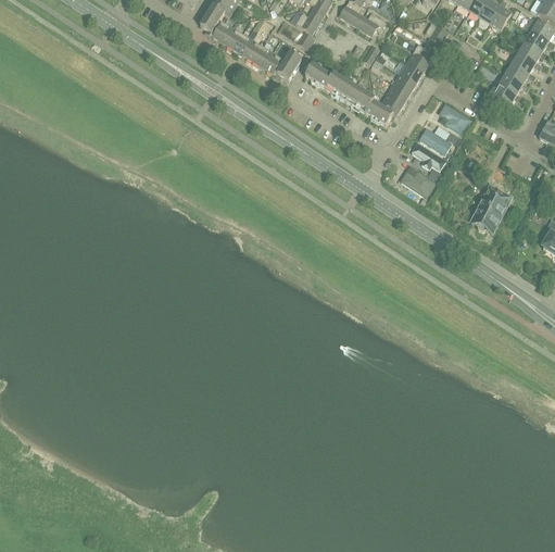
[(228,15),(235,5),(226,0),(215,0),(212,5),(223,12),(228,15)]
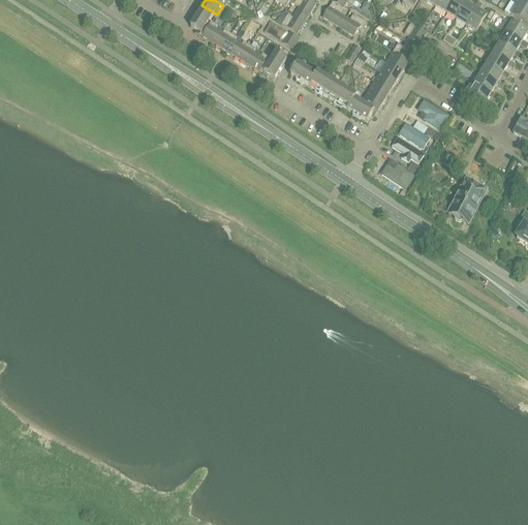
[(315,0),(293,0),(293,1),(299,4),(296,9),(306,16),(315,0)]
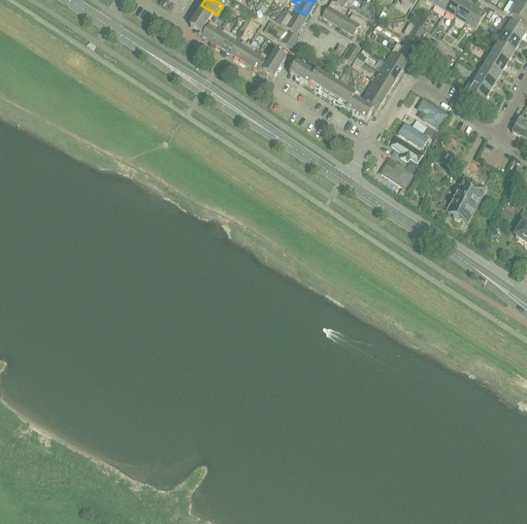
[(338,10),(340,5),(332,0),(330,0),(322,14),(336,24),(343,13),(338,10)]
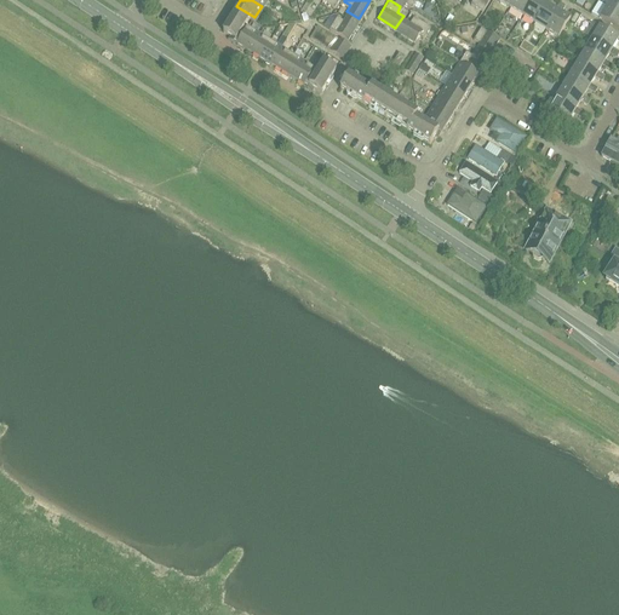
[(511,0),(509,4),(521,11),(528,0),(511,0)]
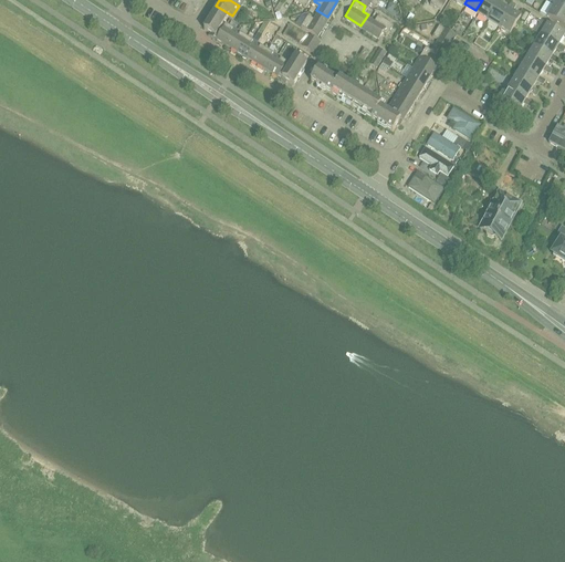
[(482,0),(475,10),(487,17),(497,0),(482,0)]
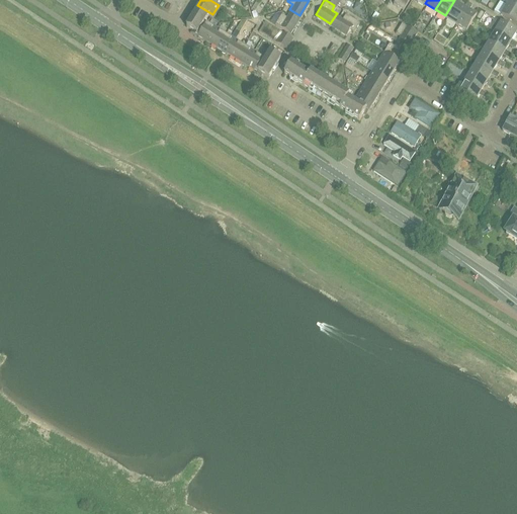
[(463,4),(458,1),(458,0),(454,0),(445,15),(455,21),(465,5),(463,4)]
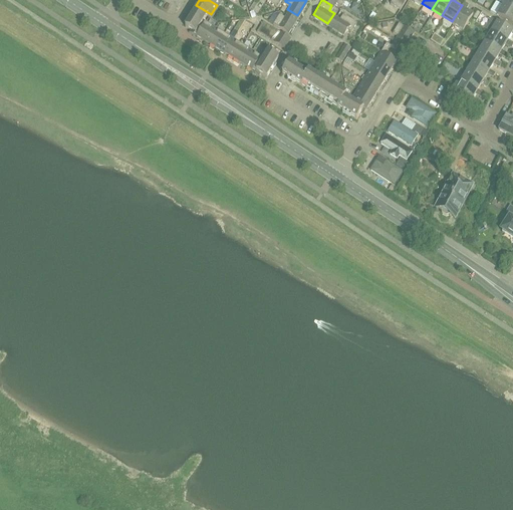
[(462,28),(470,15),(472,12),(465,7),(468,1),(466,0),(462,0),(460,4),(462,5),(452,21),(462,28)]
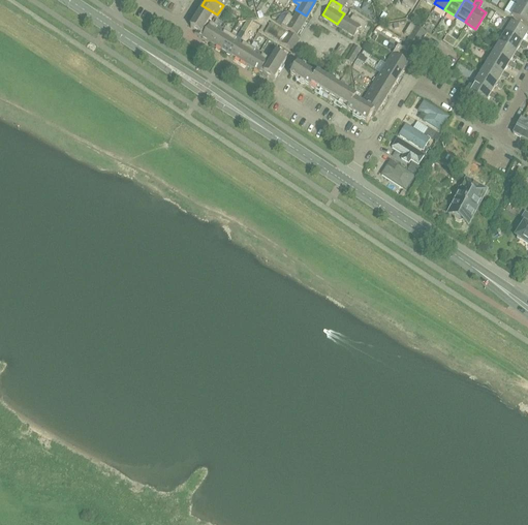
[(518,0),(517,2),(527,8),(527,0),(518,0)]
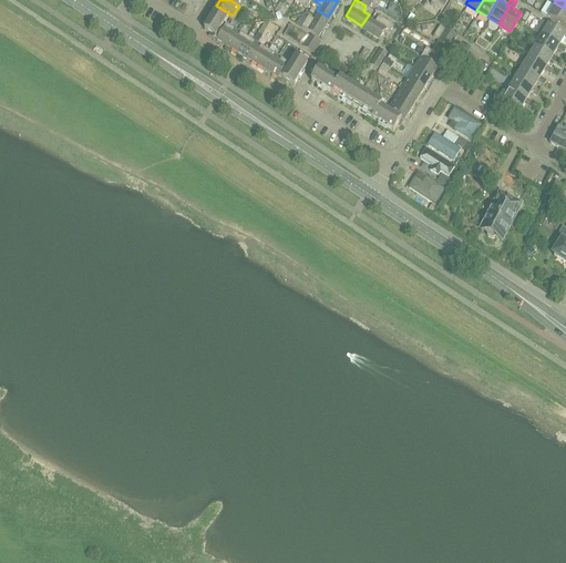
[(565,23),(565,21),(565,9),(554,2),(547,13),(565,23)]
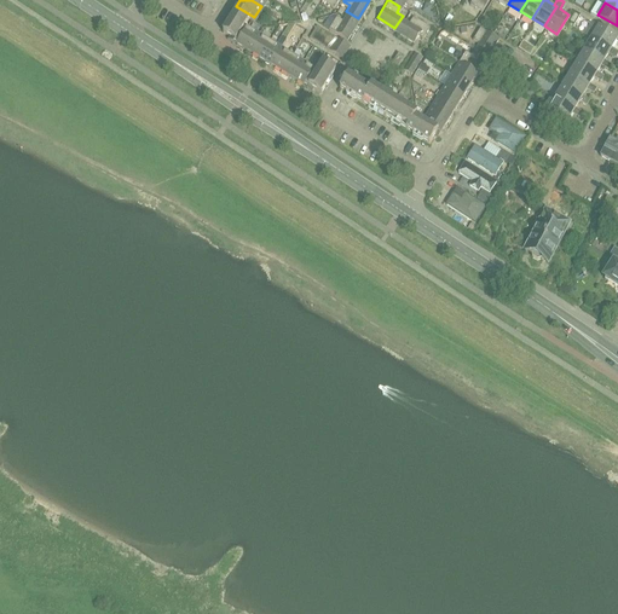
[(241,27),(248,13),(236,6),(227,18),(241,27)]
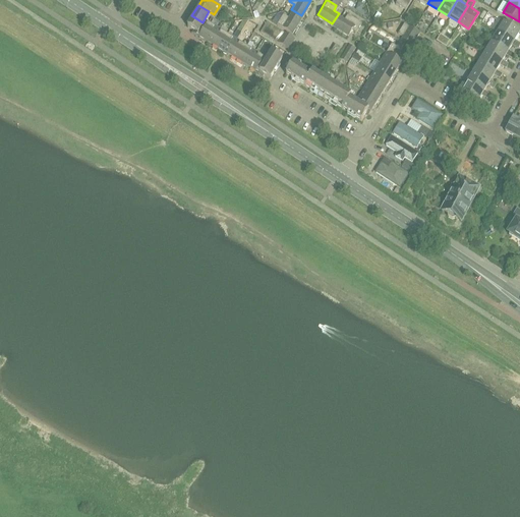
[(276,21),(291,31),(301,15),(291,9),(288,14),(282,10),(276,21)]
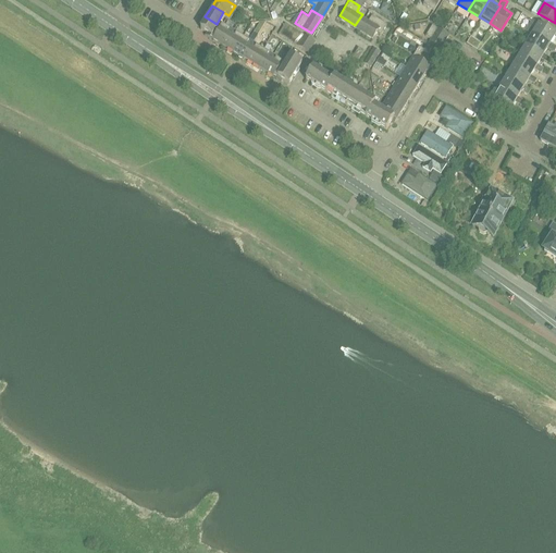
[(367,17),(362,14),(355,25),(371,35),(375,28),(380,32),(386,21),(371,12),(367,17)]
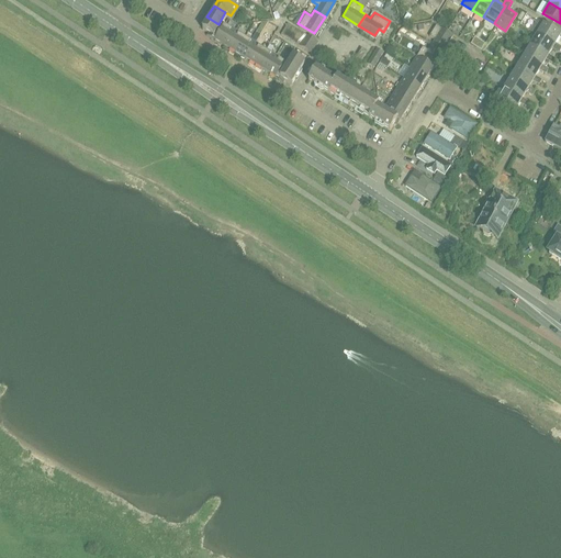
[(206,32),(212,35),(219,24),(206,17),(201,25),(208,30),(206,32)]
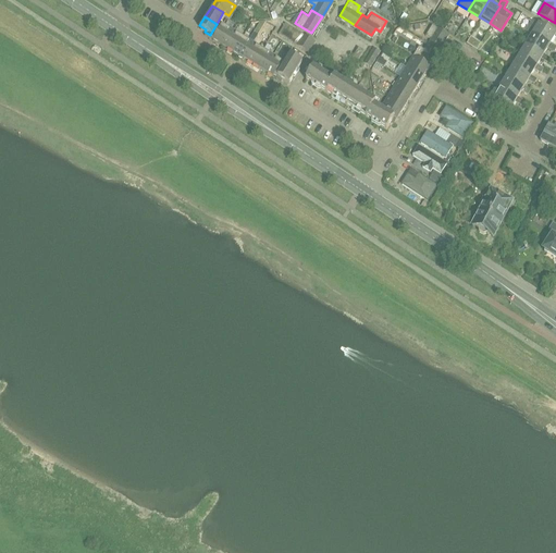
[(222,20),(212,36),(222,42),(233,26),(222,20)]
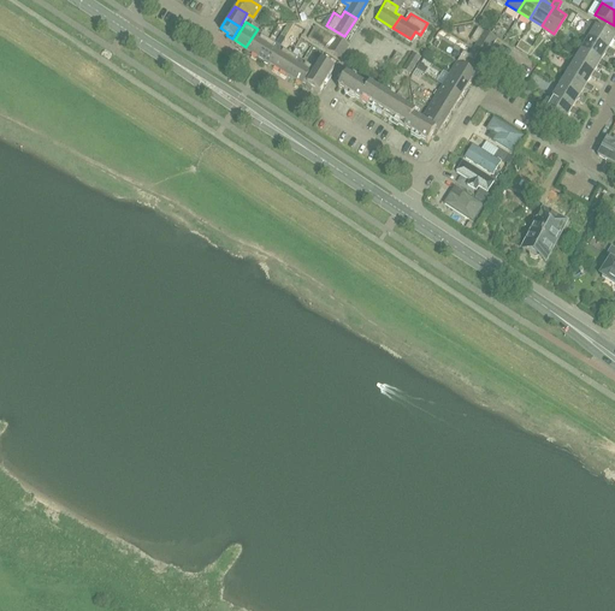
[(339,54),(348,42),(314,22),(307,34),(339,54)]
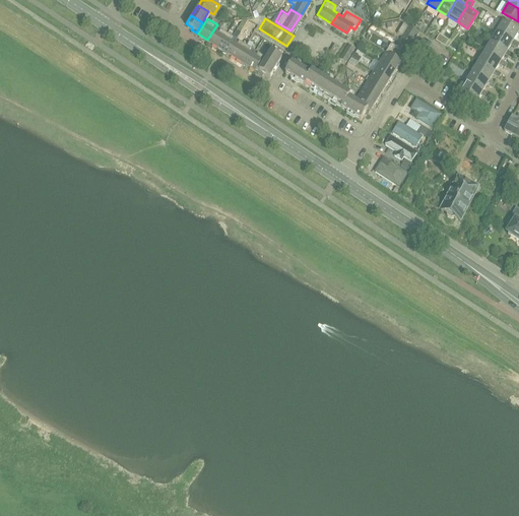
[(512,39),(513,37),(516,31),(518,33),(518,26),(518,28),(502,18),(496,29),(512,39)]
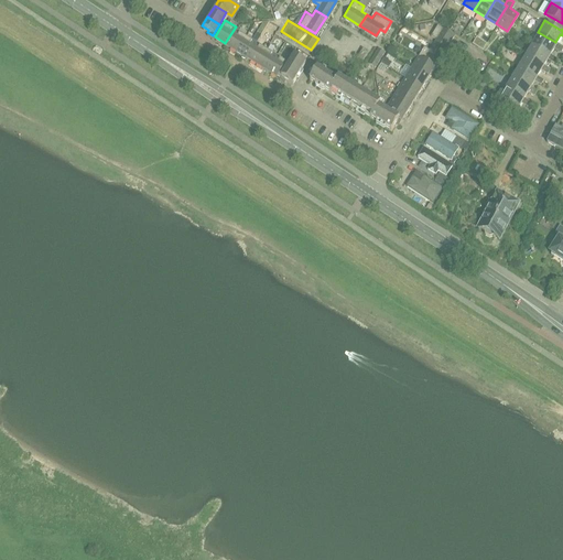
[(454,32),(436,22),(430,32),(435,36),(432,42),(443,49),(454,32)]
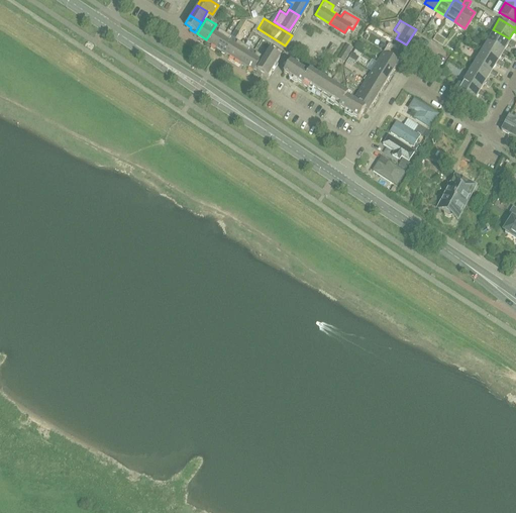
[(206,39),(215,45),(225,30),(216,24),(206,39)]
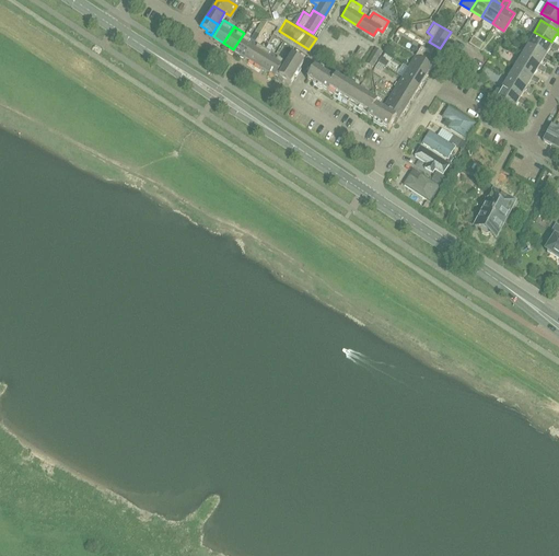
[(544,53),(546,50),(549,45),(556,48),(558,44),(552,39),(551,42),(534,32),(527,43),(544,53)]
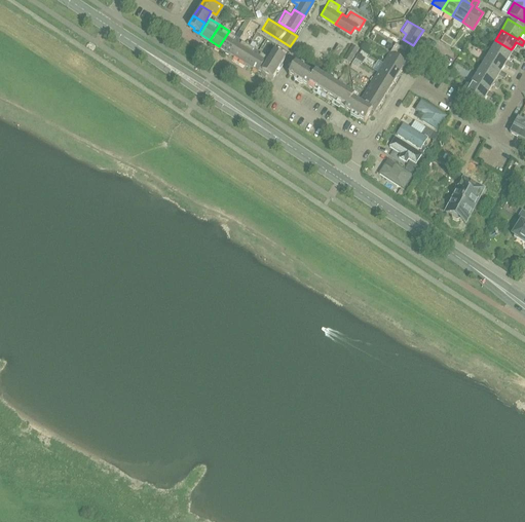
[(219,46),(228,52),(238,37),(229,31),(219,46)]
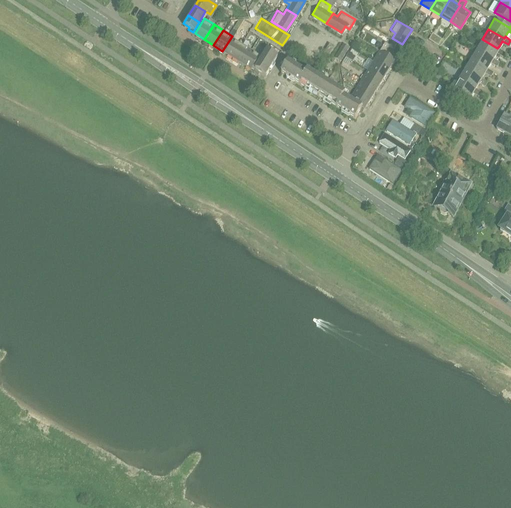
[(222,51),(231,56),(241,41),(232,36),(222,51)]
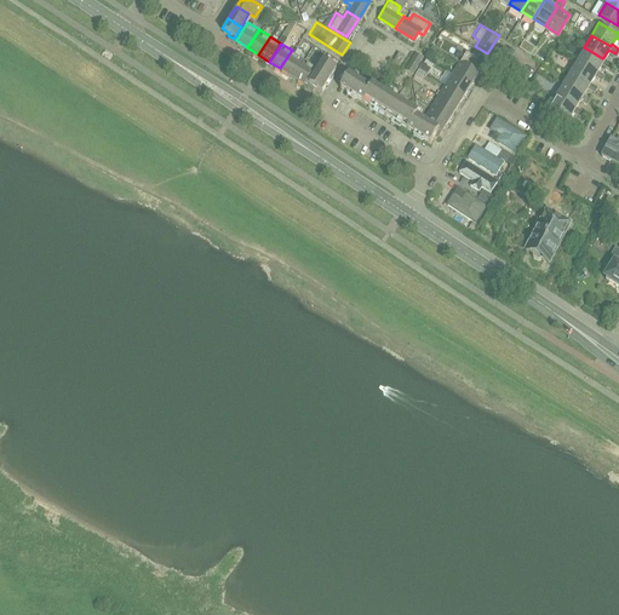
[(465,47),(458,58),(477,70),(487,53),(475,46),(471,52),(465,47)]
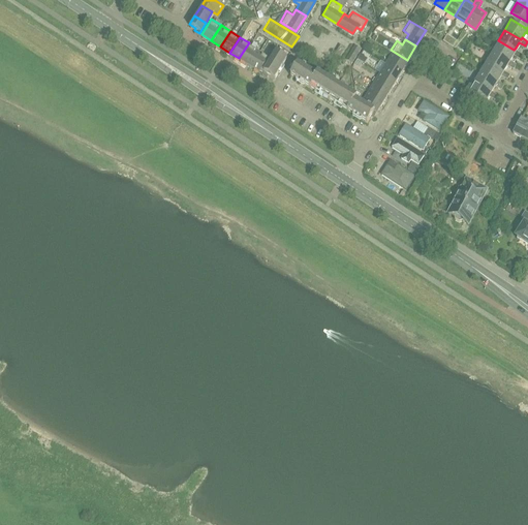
[(508,60),(509,58),(513,53),(519,56),(522,52),(516,48),(514,50),(498,40),(492,50),(508,60)]
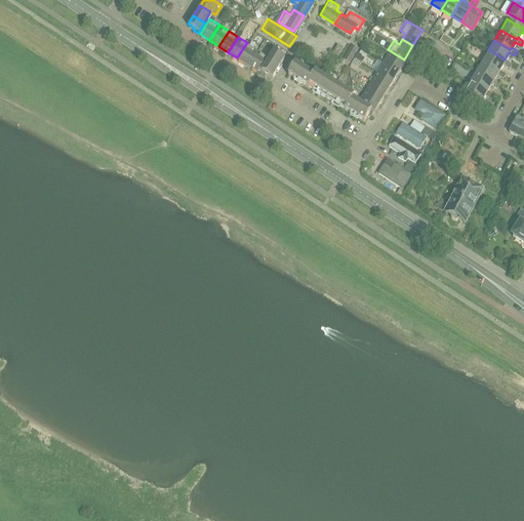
[(332,48),(337,51),(341,44),(336,41),(332,48)]
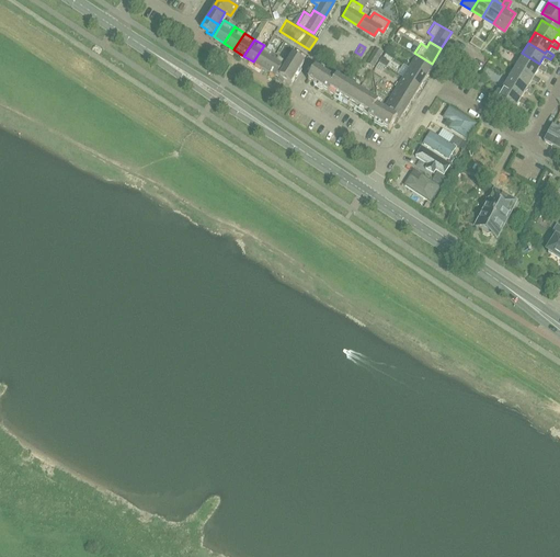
[(253,61),(264,68),(274,52),(264,45),(253,61)]
